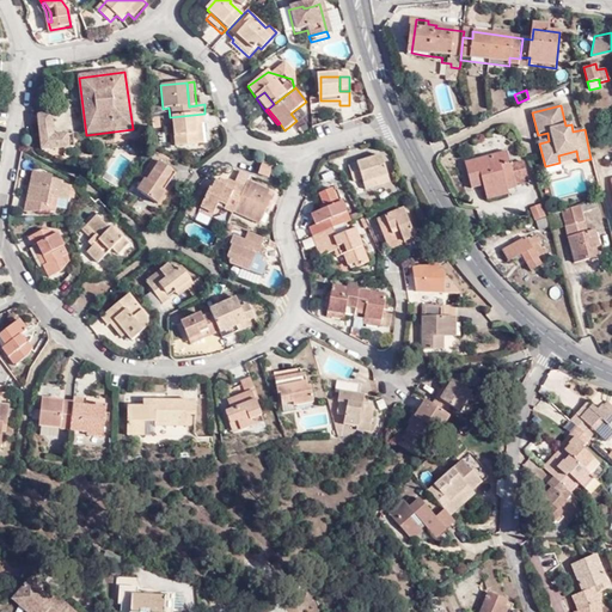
[(208,114),(204,114),(170,117),(173,148),(210,145),(208,114)]
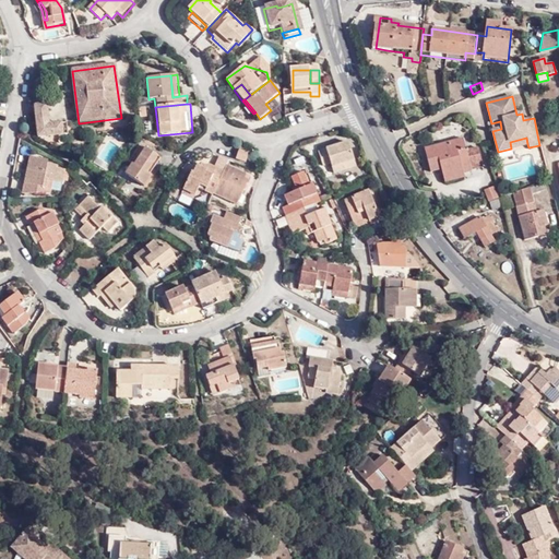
[(46,106),(34,107),(37,138),(68,135),(67,125),(48,126),(46,106)]
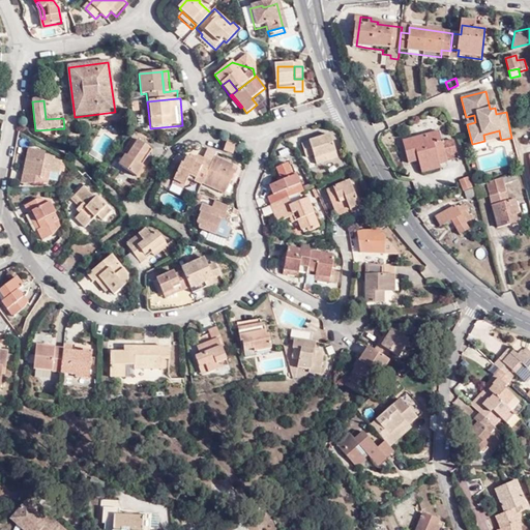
[(483,135),(484,141),(500,137),(499,130),(483,135)]
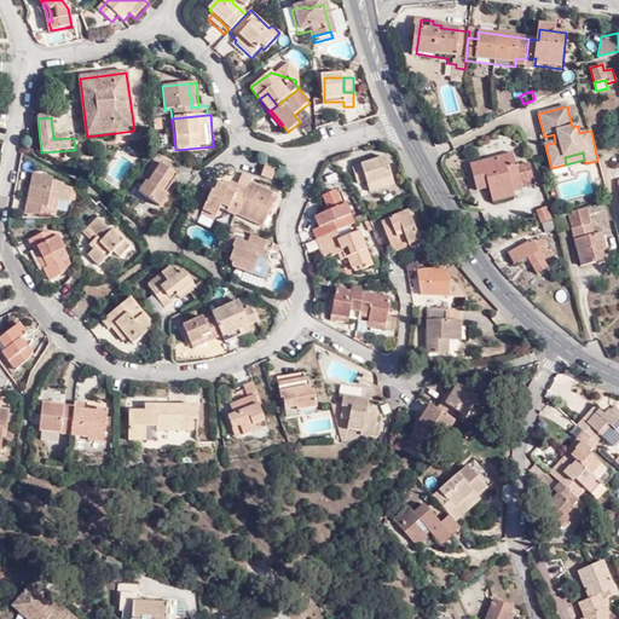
[(492,196),(505,194),(514,191),(515,191),(526,189),(525,187),(534,185),(528,165),(509,169),(504,154),(462,166),(469,192),(482,189),(481,185),(489,183),(492,196)]
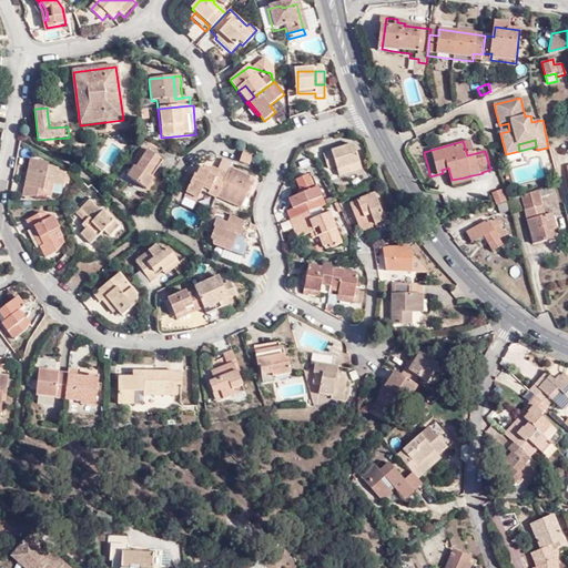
[(345,168),(346,173),(359,169),(351,144),(321,154),(326,170),(334,166),(336,170),(345,168)]
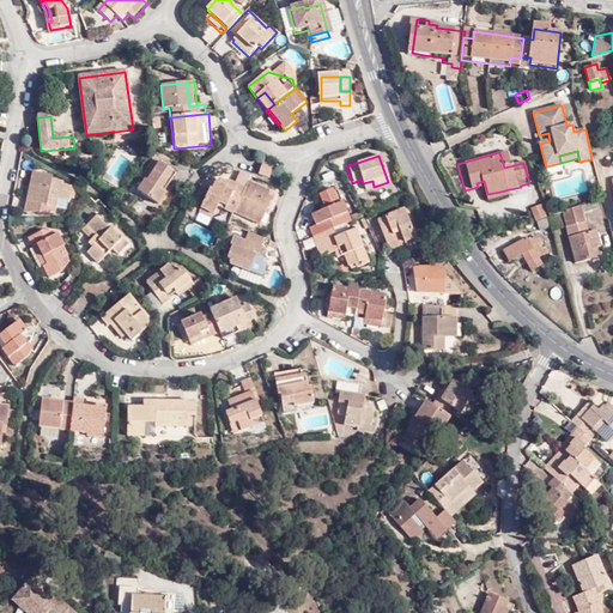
[(169,182),(171,183),(177,175),(155,159),(141,180),(144,182),(138,192),(159,207),(168,194),(165,193),(163,192),(169,182)]
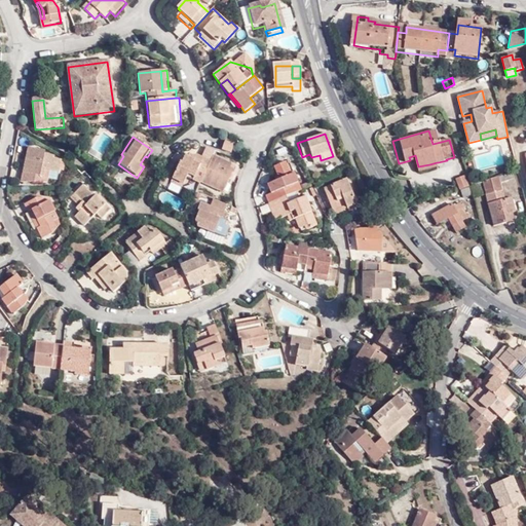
[(234,145),(225,141),(222,148),(231,152),(234,145)]
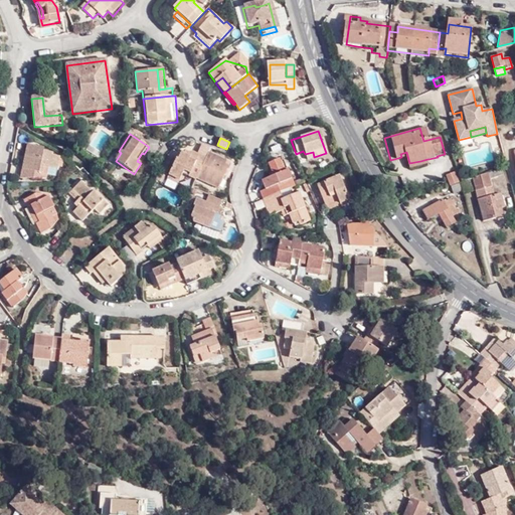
[(57,169),(57,158),(43,154),(44,151),(24,146),(18,180),(44,180),(44,178),(53,178),(54,169),(57,169)]
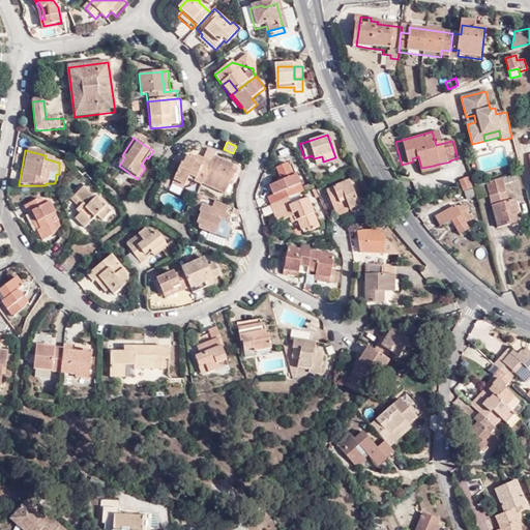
[(201,187),(202,185),(212,163),(198,156),(197,158),(192,156),(190,158),(187,157),(184,165),(182,164),(173,182),(185,187),(188,179),(194,182),(194,183),(201,187)]
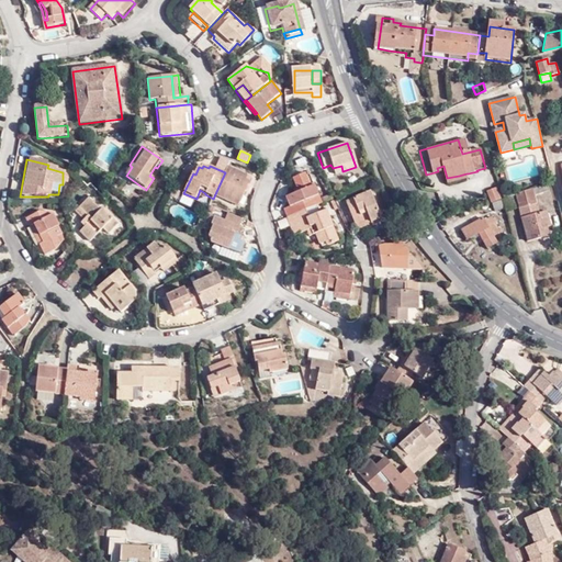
[(228,166),(225,172),(214,197),(237,208),(253,177),(228,166)]
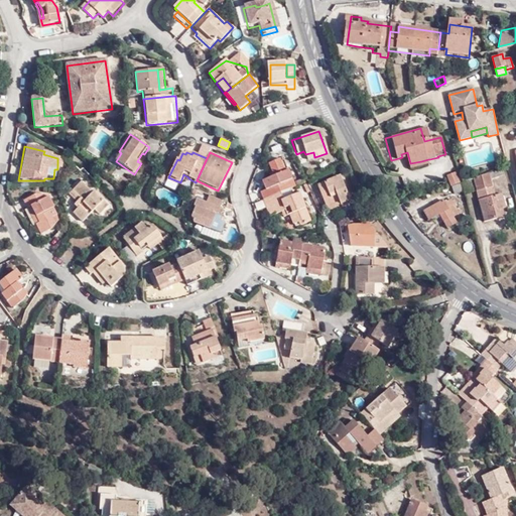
[(406,169),(422,164),(421,161),(410,163),(407,152),(401,154),(402,157),(406,169)]
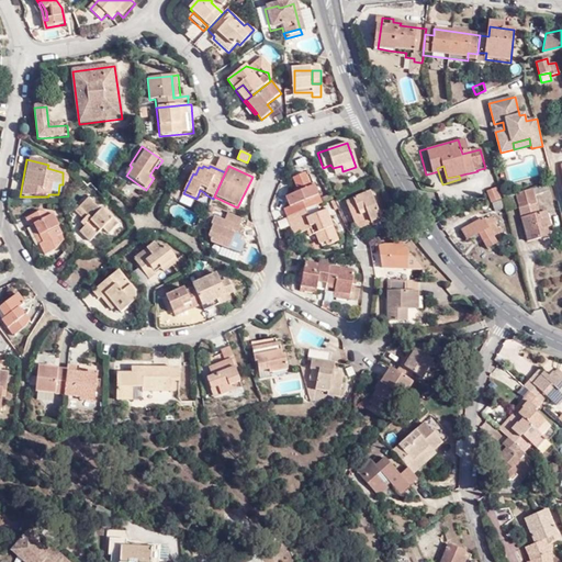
[(284,211),(288,220),(305,212),(322,204),(315,186),(311,187),(306,176),(293,181),(298,193),(284,198),(289,209),(284,211)]
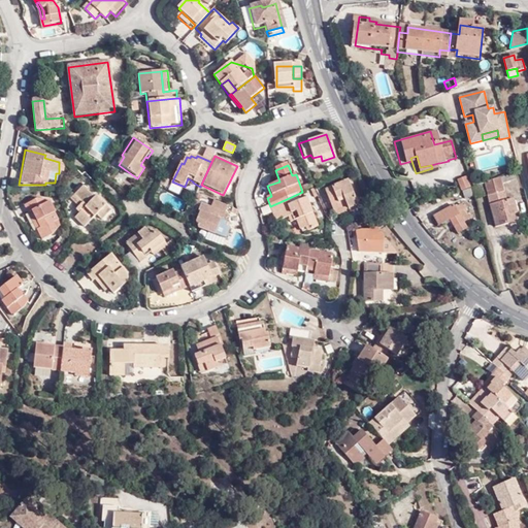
[(521,176),(519,171),(505,176),(507,182),(521,176)]
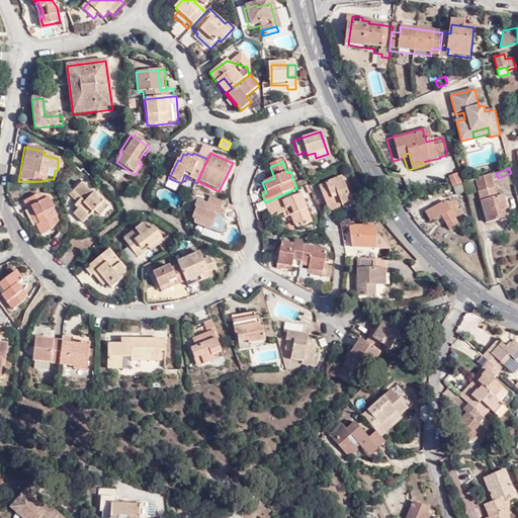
[(457,174),(449,178),(453,188),(461,185),(457,174)]
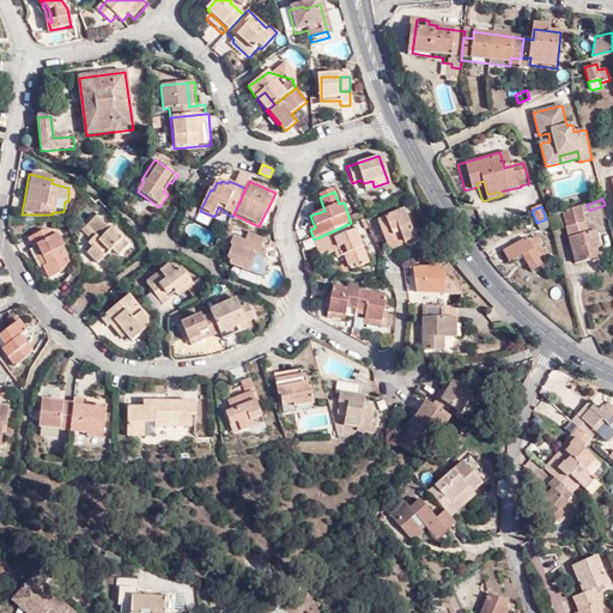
[(590,232),(582,206),(563,213),(577,262),(599,256),(596,247),(602,246),(598,230),(590,232)]
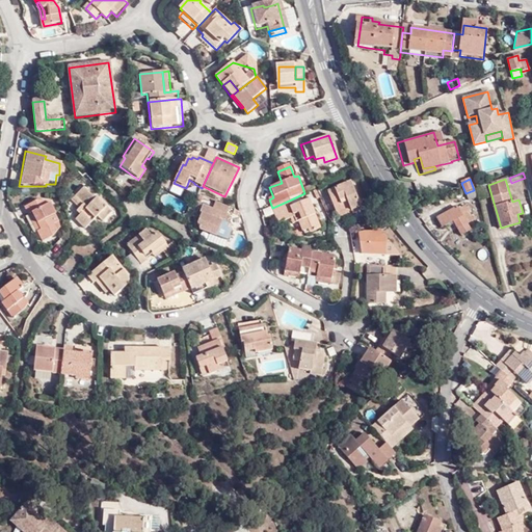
[(350,211),(351,214),(351,216),(362,212),(350,182),(327,191),(336,216),(350,211)]
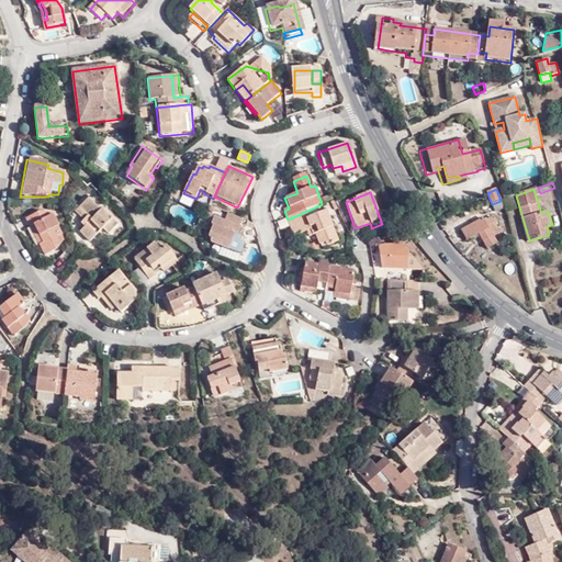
[(182,197),(194,202),(197,199),(183,193),(182,197)]
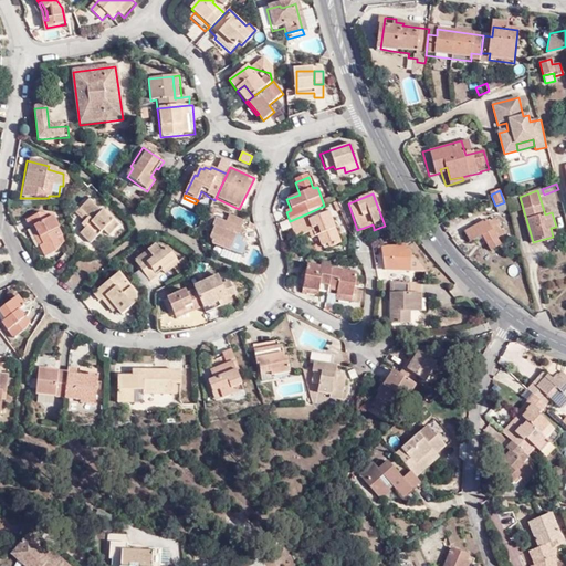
[(88,221),(86,223),(85,229),(82,232),(91,242),(103,230),(109,237),(119,227),(103,210),(101,212),(90,200),(79,211),(88,221)]
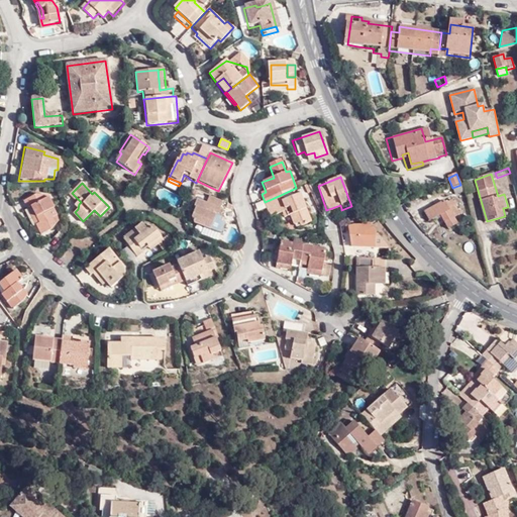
[(460,185),(452,188),(454,195),(463,192),(460,185)]
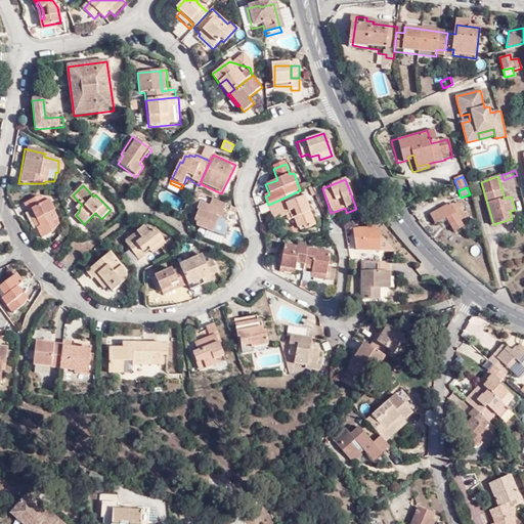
[(82,205),(73,195),(71,199),(80,207),(82,205)]
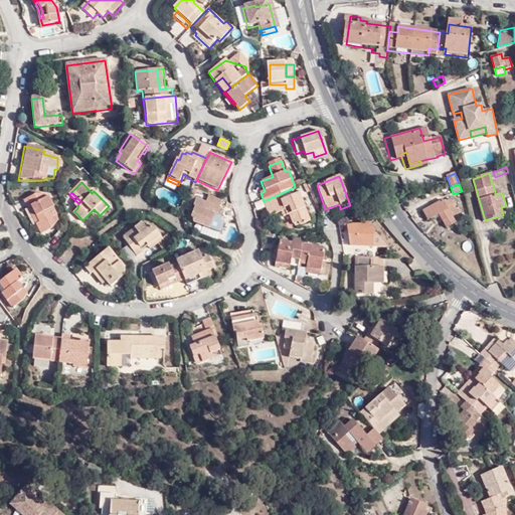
[(282,200),(280,194),(264,201),(270,216),(281,212),(284,210),(287,216),(289,215),(293,225),(299,223),(300,226),(309,221),(298,194),(282,200)]
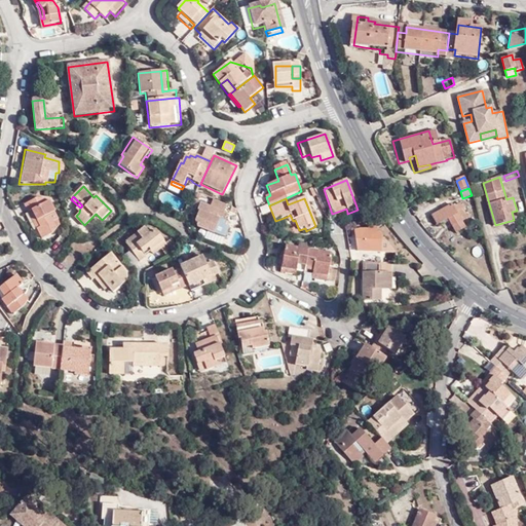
[(29,212),(34,210),(42,228),(37,230),(41,238),(52,233),(59,222),(53,212),(55,212),(50,200),(36,200),(26,204),(29,212)]
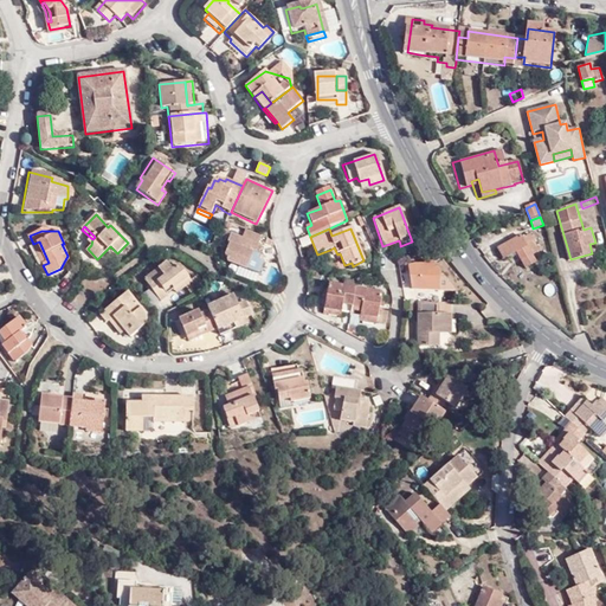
[(245,232),(242,240),(258,247),(262,238),(245,232)]
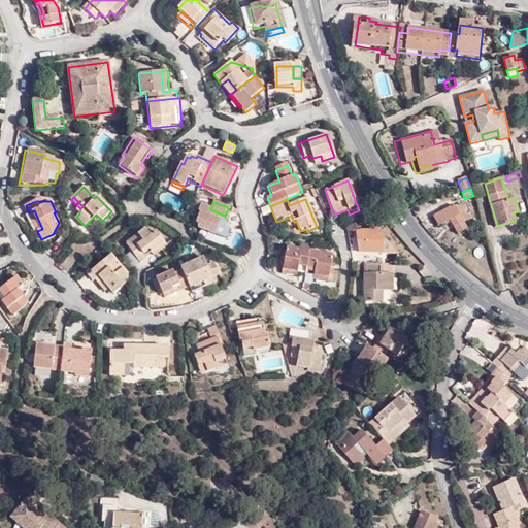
[(224,222),(226,216),(225,216),(210,209),(201,205),(198,212),(199,213),(196,222),(199,230),(226,241),(230,230),(228,229),(224,228),(226,223),(224,222)]
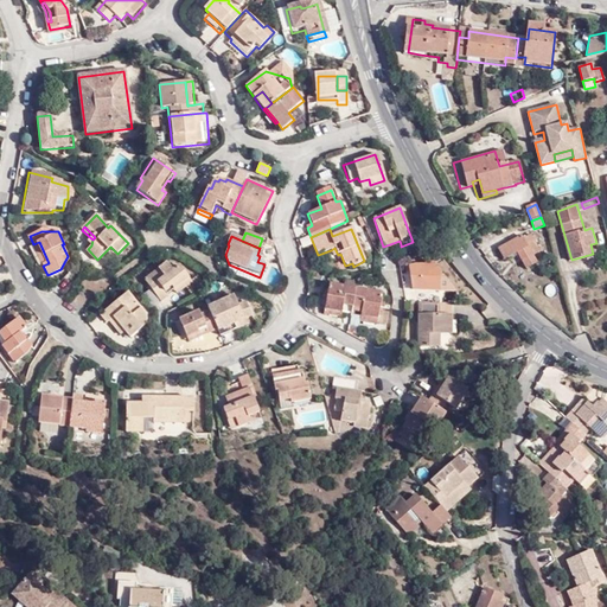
[(523,237),(499,248),(505,260),(519,253),(526,268),(538,262),(534,254),(540,251),(532,237),(524,241),(523,237)]
